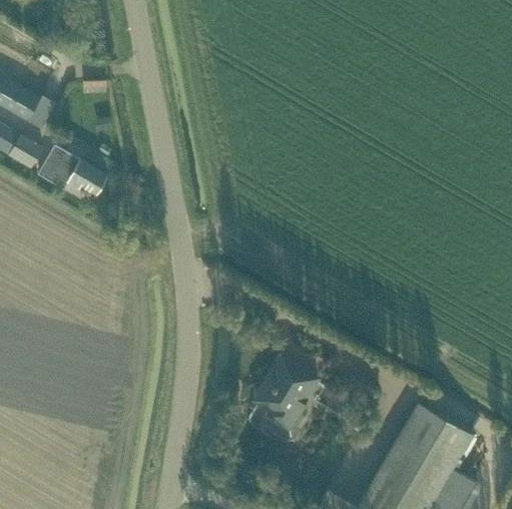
[(40,99),(0,76),(0,107),(27,122),(40,99)]
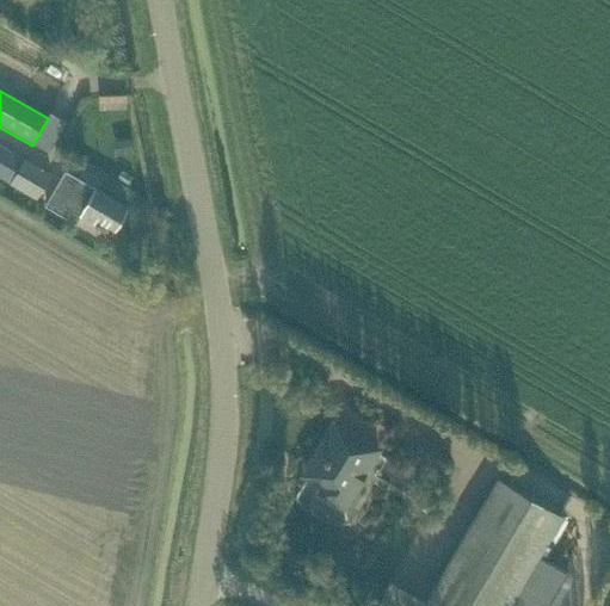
[(111,142),(115,158),(131,155),(128,138),(111,142)]
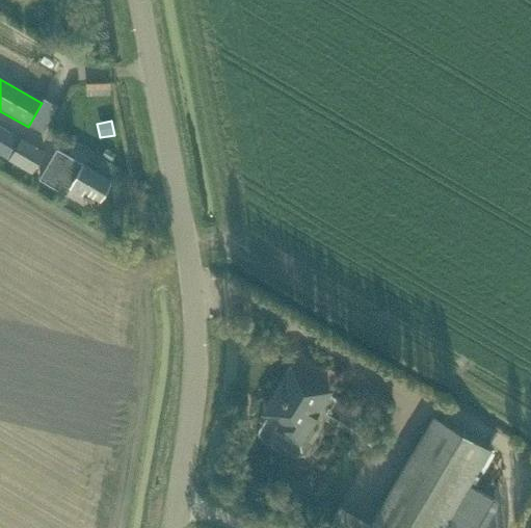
[(44,154),(0,130),(0,156),(8,161),(7,162),(32,176),(44,154)]
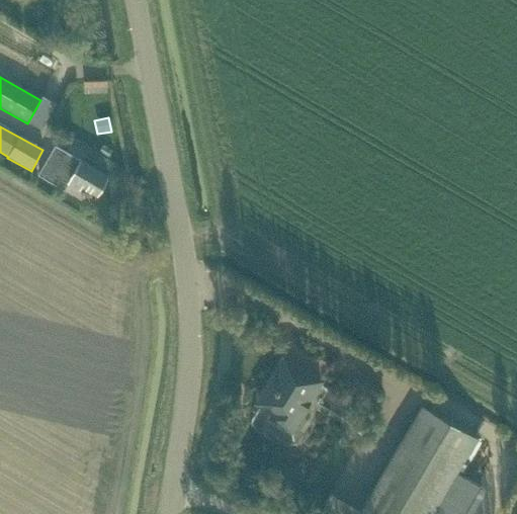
[(107,178),(55,147),(36,177),(64,193),(68,186),(79,192),(81,189),(96,198),(107,178)]
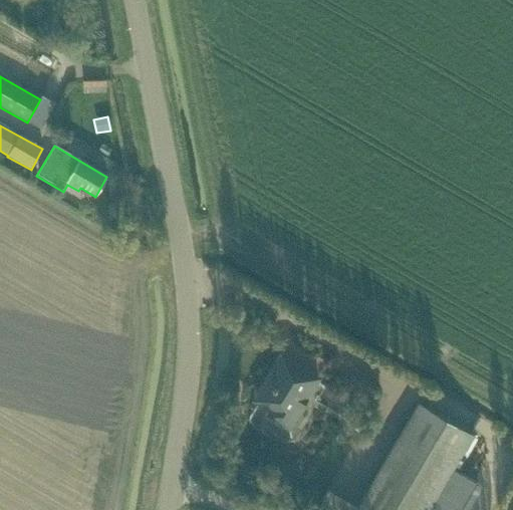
[(306,402),(315,387),(320,378),(304,369),(301,374),(279,361),(254,403),(276,416),(273,421),(289,431),(304,405),(301,403),(303,400),(306,402)]
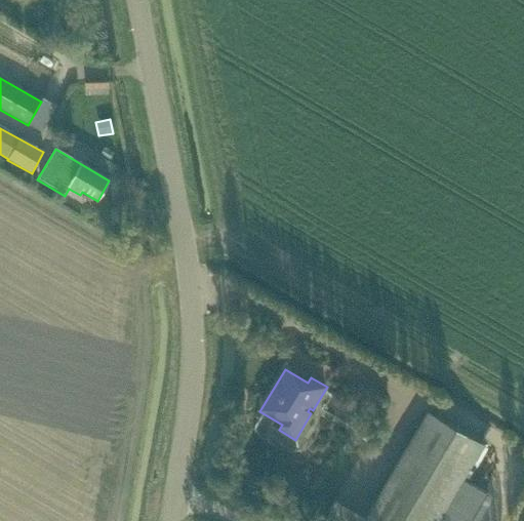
[(484,445),(428,412),(364,518),(368,520),(478,520),(492,497),(464,481),(484,445)]
